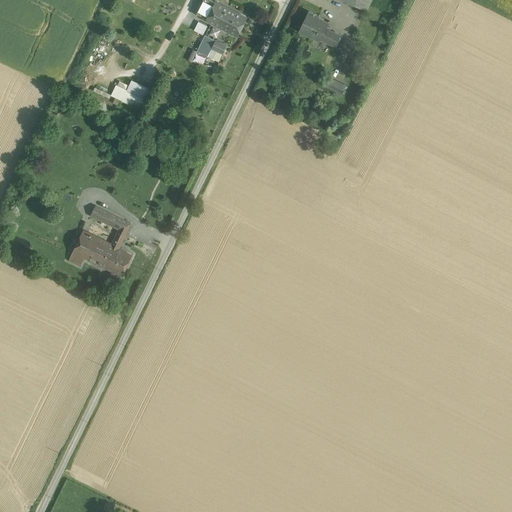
[(211,0),(202,0),(196,14),(207,20),(216,2),(211,0)]
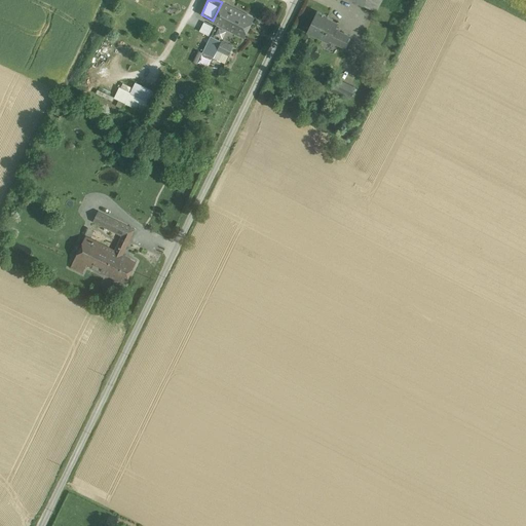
[(381,0),(366,0),(364,5),(376,11),(381,0)]
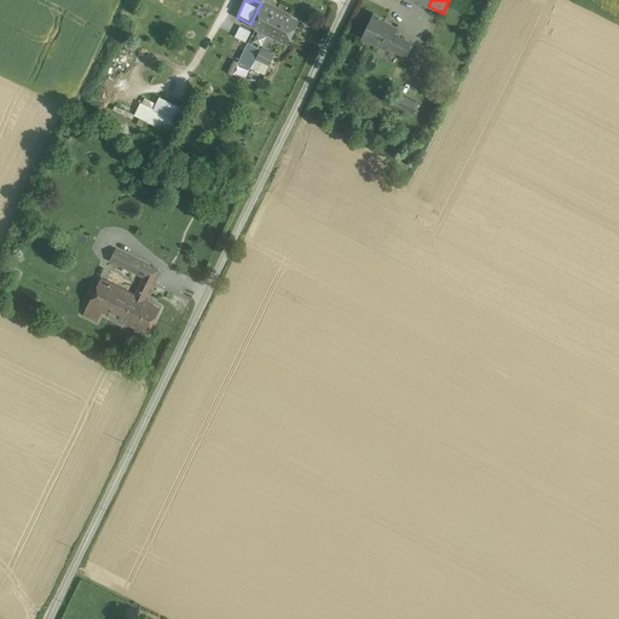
[(298,22),(261,3),(250,24),(287,42),(296,22),(298,22)]
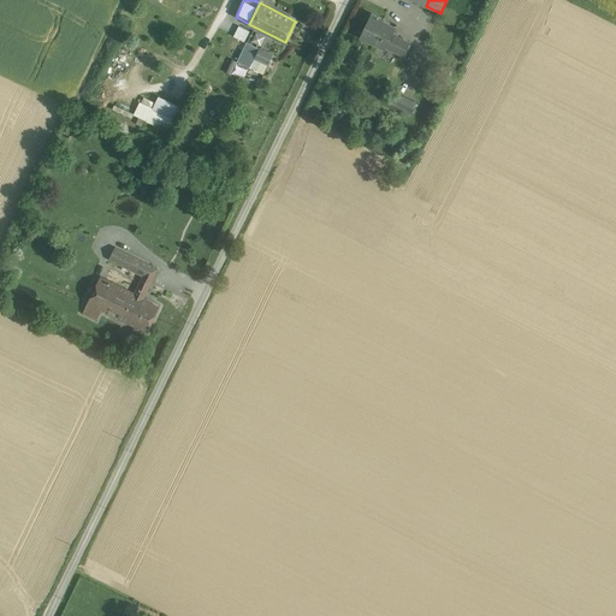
[(361,36),(385,48),(386,47),(392,34),(396,28),(383,22),(384,21),(371,15),(371,16),(361,36)]
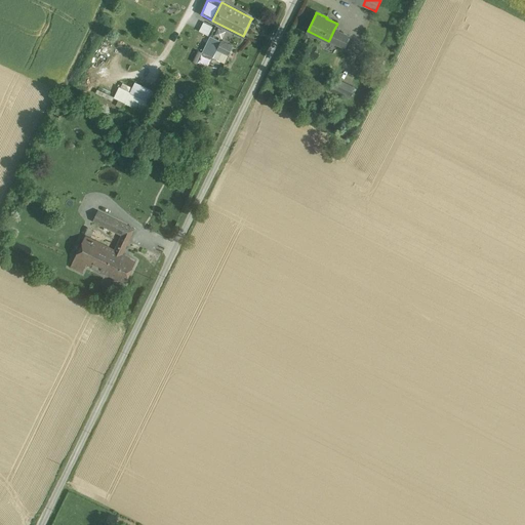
[(212,27),(203,22),(199,31),(207,35),(212,27)]
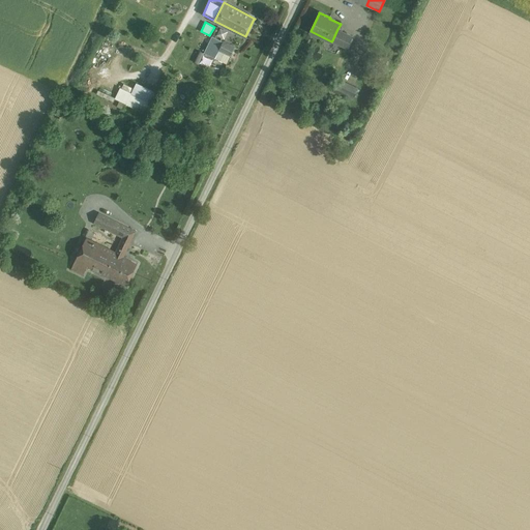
[(352,36),(337,29),(332,40),(347,48),(352,36)]
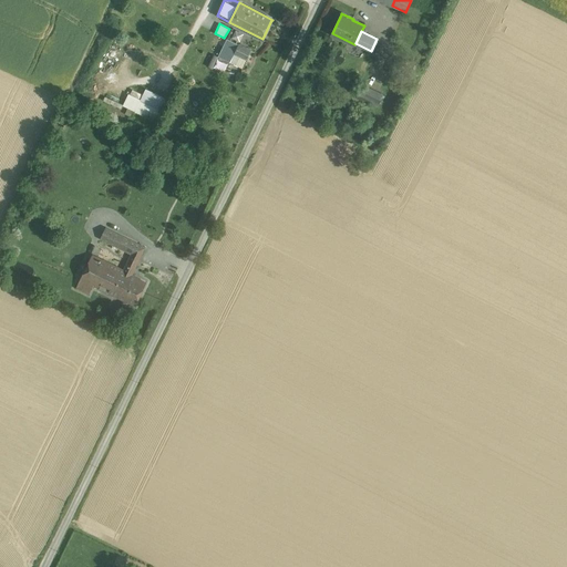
[(239,44),(227,39),(218,57),(243,68),(247,59),(235,53),(239,44)]
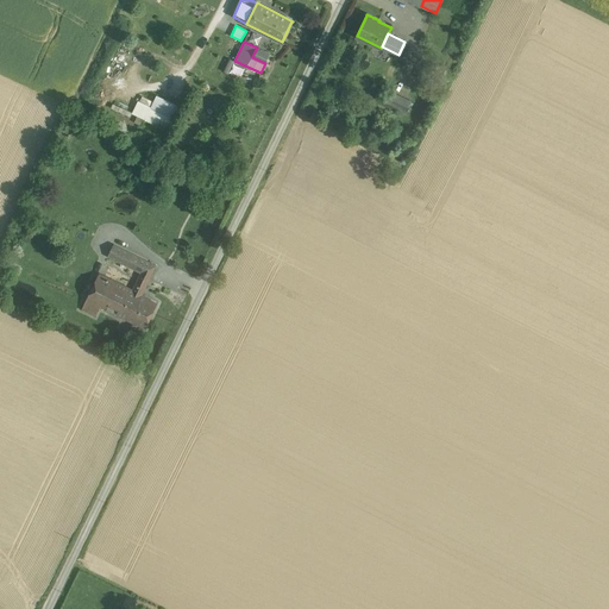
[(270,54),(257,48),(252,57),(265,63),(270,54)]
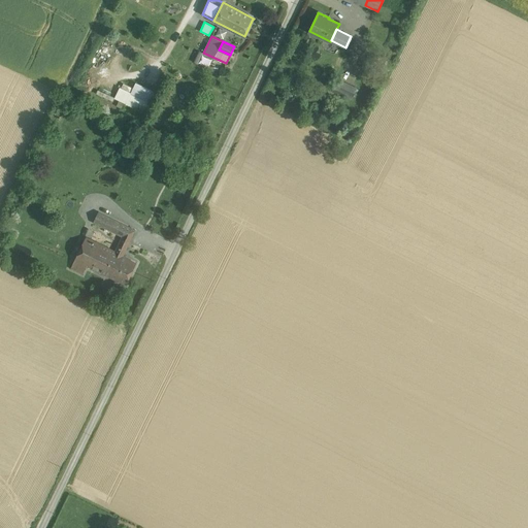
[(194,62),(207,66),(210,56),(197,52),(194,62)]
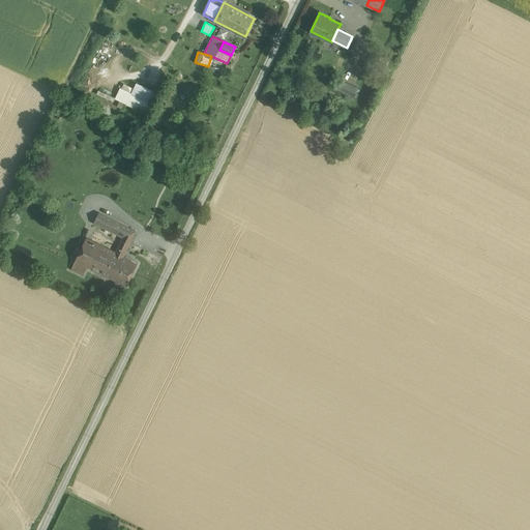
[(381,57),(371,53),(367,59),(377,64),(381,57)]
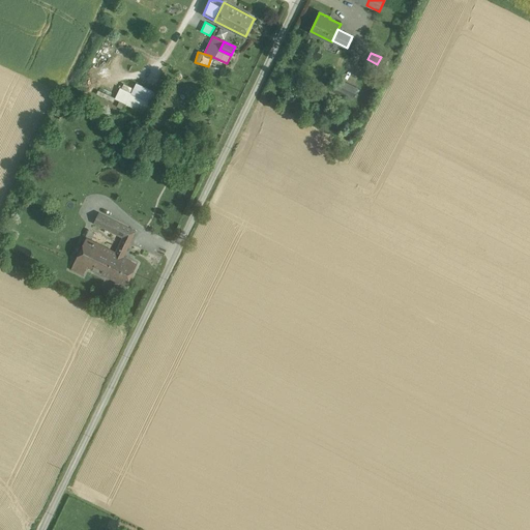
[(363,67),(374,72),(377,64),(367,59),(363,67)]
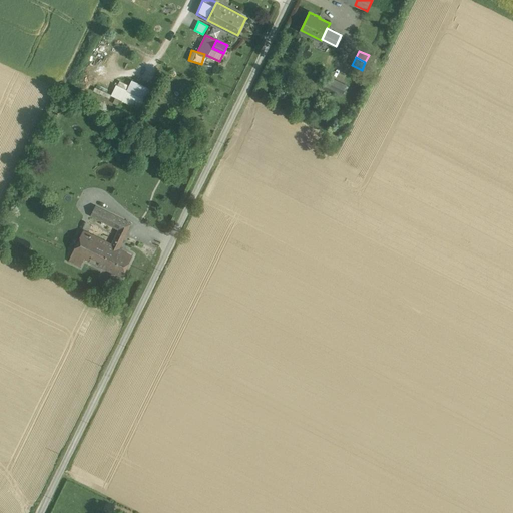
[(347,86),(329,77),(323,88),(341,97),(347,86)]
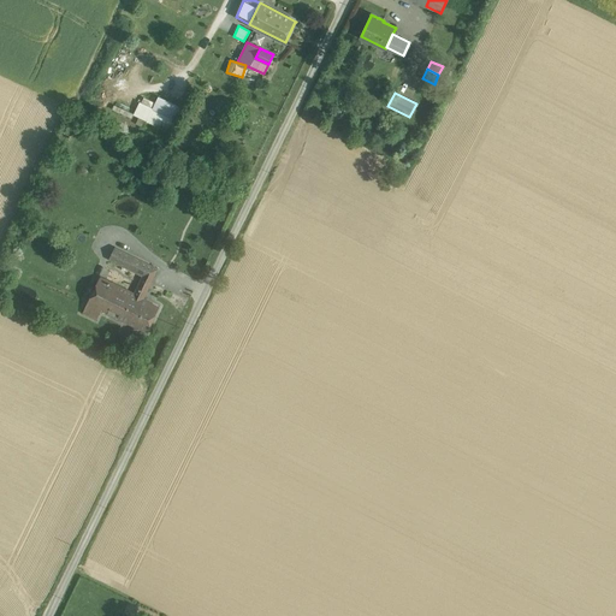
[(179,122),(185,110),(159,96),(153,108),(177,119),(179,122)]
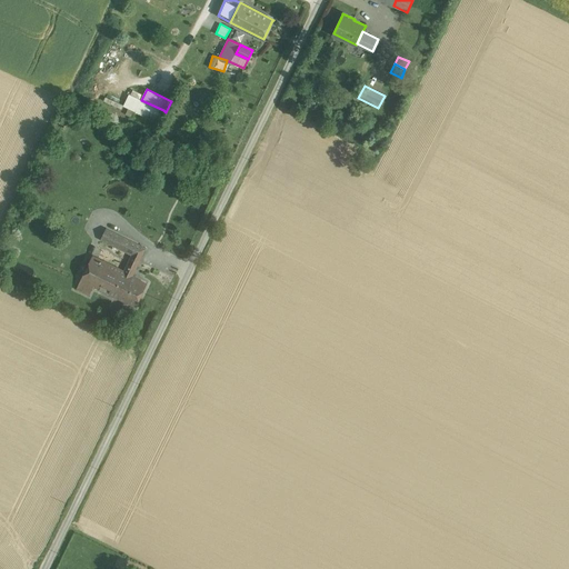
[(123,106),(157,122),(163,110),(141,100),(129,93),(129,95),(123,106)]
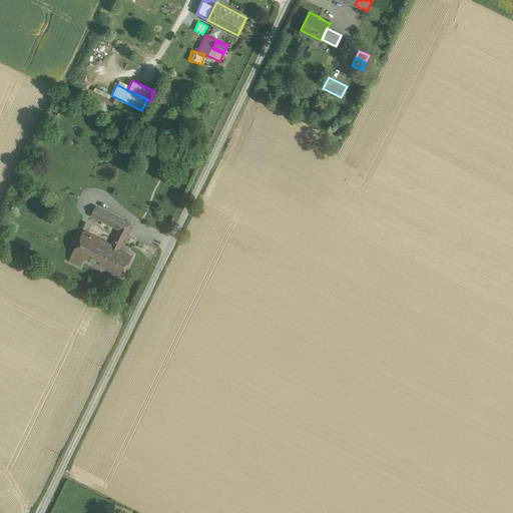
[(194,160),(190,158),(182,173),(186,175),(194,160)]
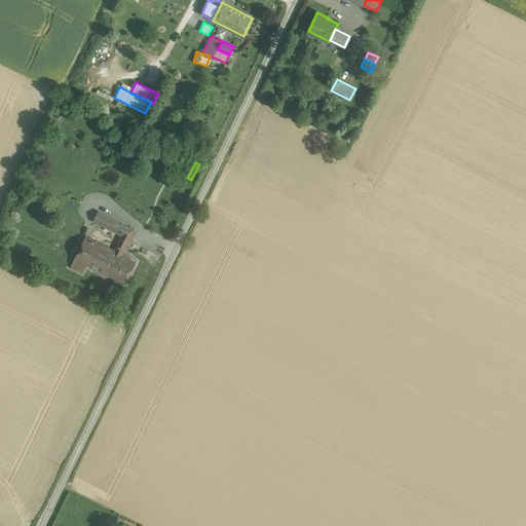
[(121,234),(114,250),(123,255),(135,229),(98,212),(94,222),(121,234)]
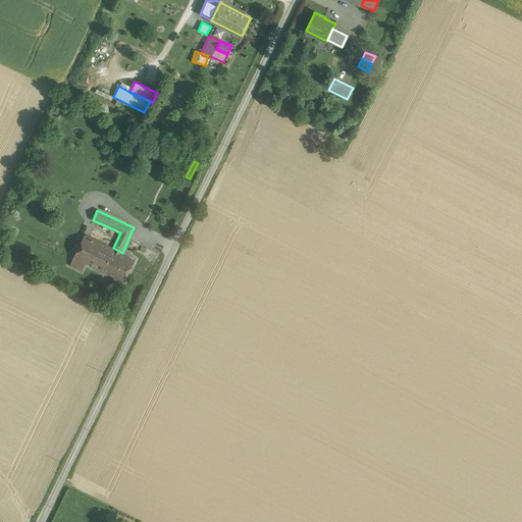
[(98,242),(82,233),(74,249),(91,257),(98,242)]
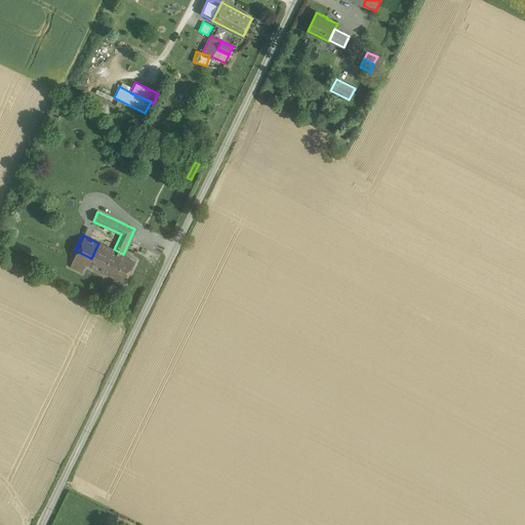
[(114,249),(98,243),(91,258),(87,268),(119,282),(130,257),(123,254),(114,249)]
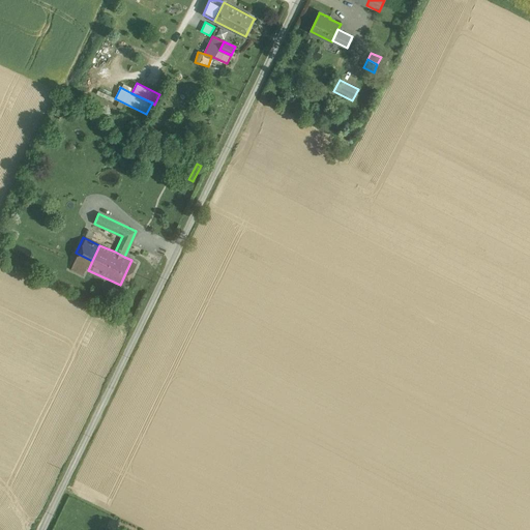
[(92,261),(76,253),(69,267),(86,274),(88,270),(92,261)]
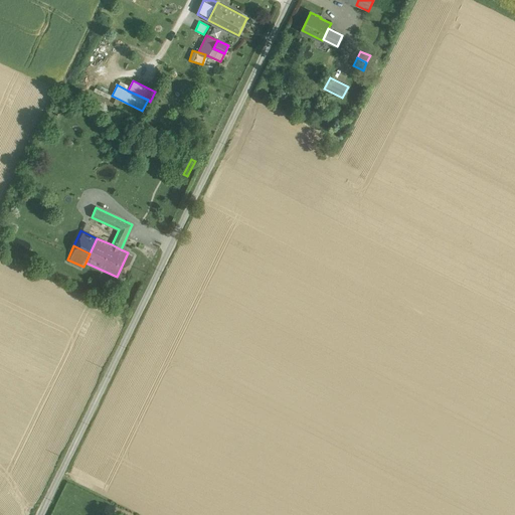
[(128,252),(117,277),(123,279),(134,254),(128,252)]
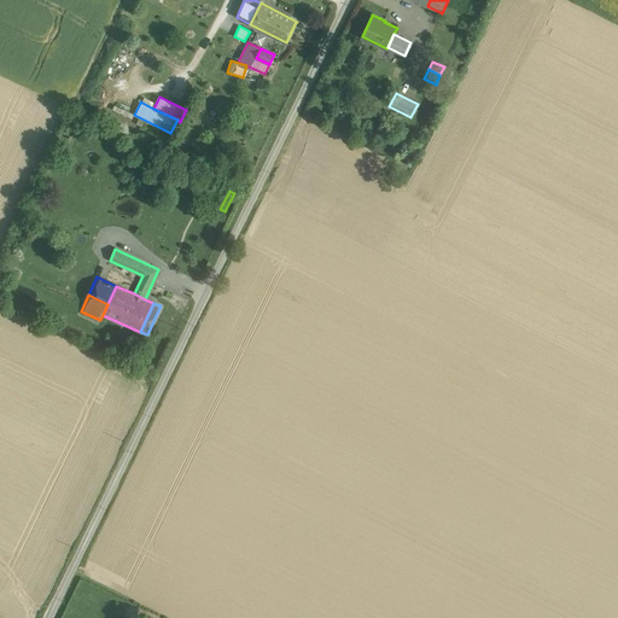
All buildings are outlined.
